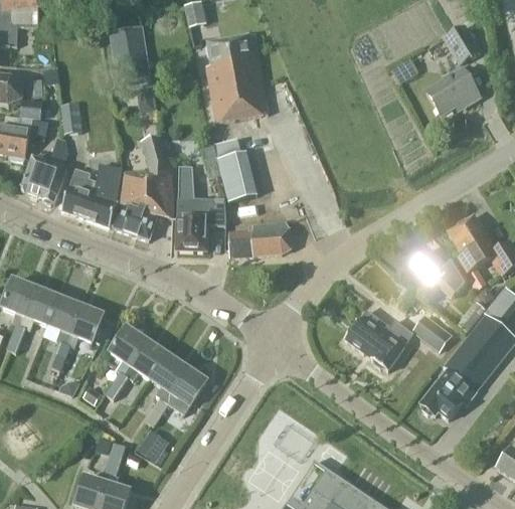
[(11,23),(16,23),(36,23),(37,5),(39,5),(38,0),(0,0),(1,9),(12,8),(11,23)]
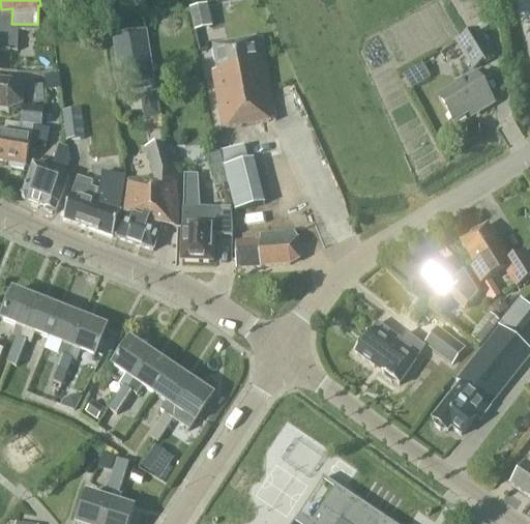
[(195,24),(196,24),(213,20),(208,0),(200,0),(192,2),(195,24)]
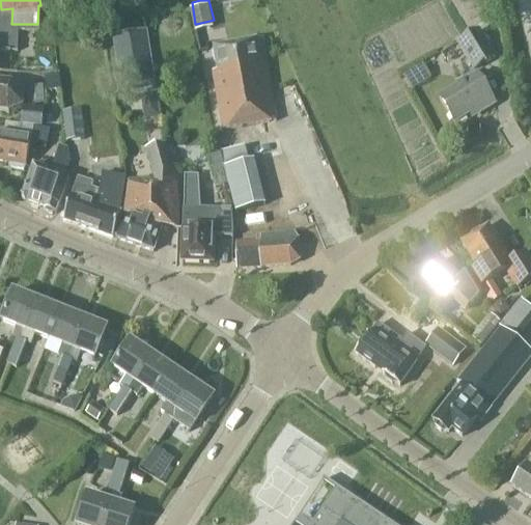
[(0,8),(0,24),(3,25),(11,25),(12,8),(1,9),(0,8)]
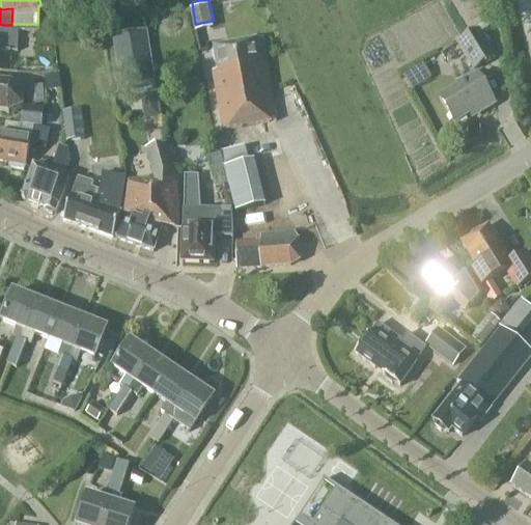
[(11,25),(3,25),(0,24),(0,46),(10,47),(10,46),(17,46),(17,25),(11,25)]
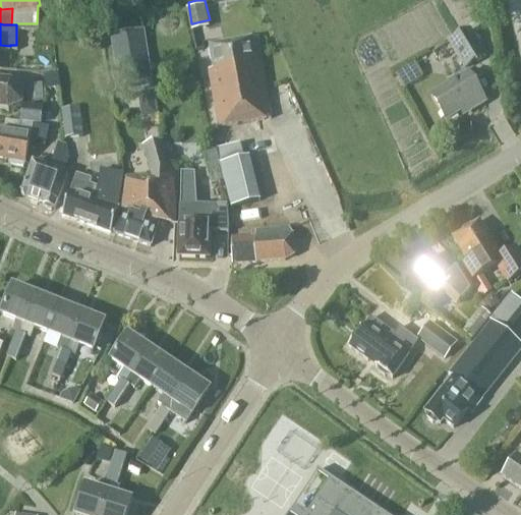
[(464,63),(485,50),(469,23),(448,37),(464,63)]
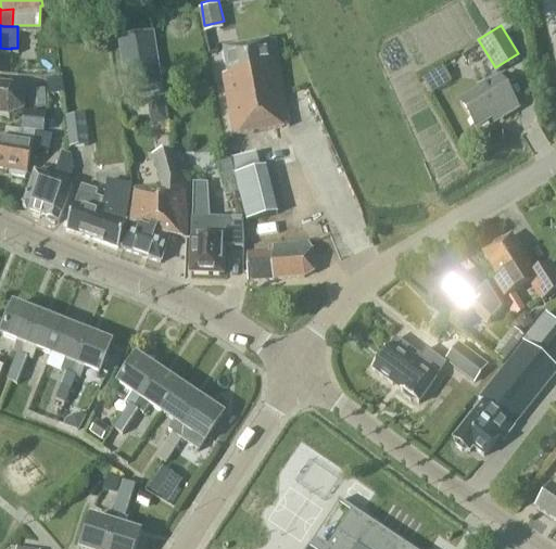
[(125,87),(160,80),(151,27),(116,34),(125,87)]
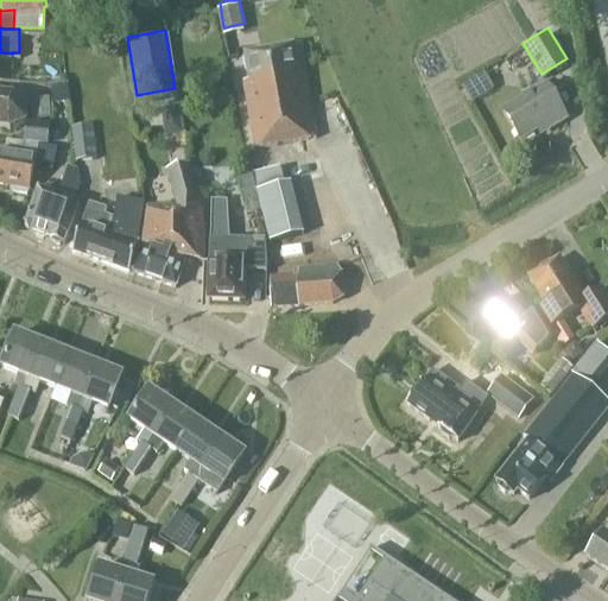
[(254,144),(316,133),(299,39),(244,49),(245,52),(242,55),(244,62),(247,64),(248,75),(242,75),(254,144)]
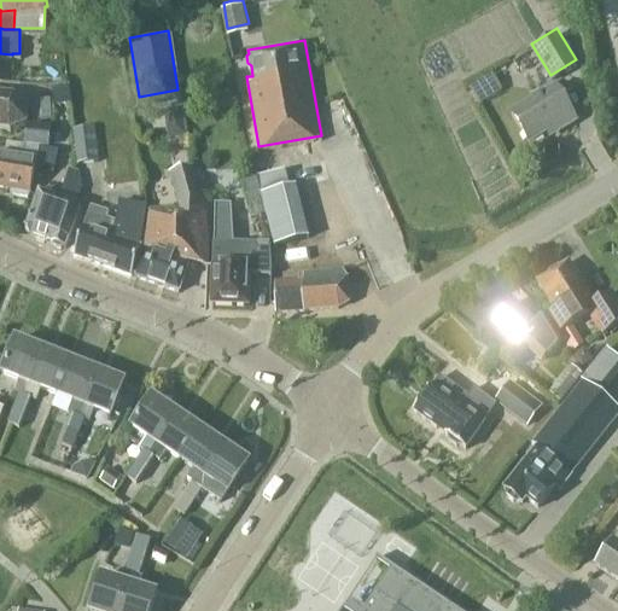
[(478,99),(502,85),(491,68),(467,82),(478,99)]
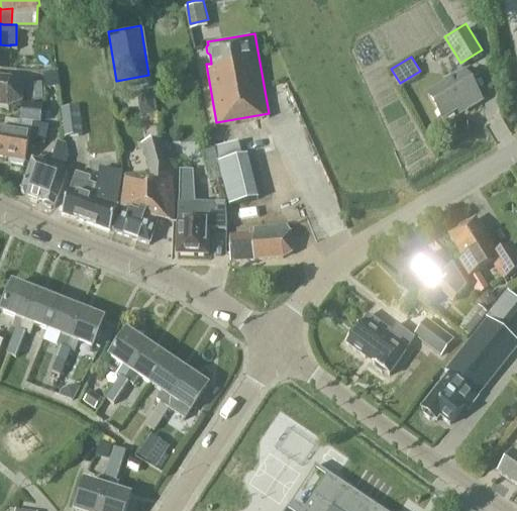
[(468,105),(482,96),(464,68),(427,90),(442,115),(466,101),(468,105)]
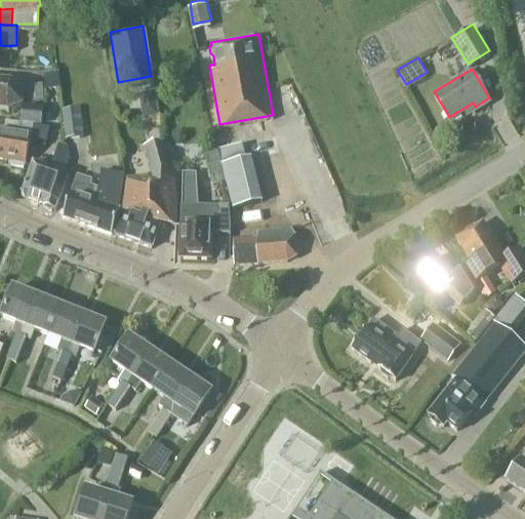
[(0,105),(7,106),(22,98),(23,86),(9,76),(0,75),(0,105)]
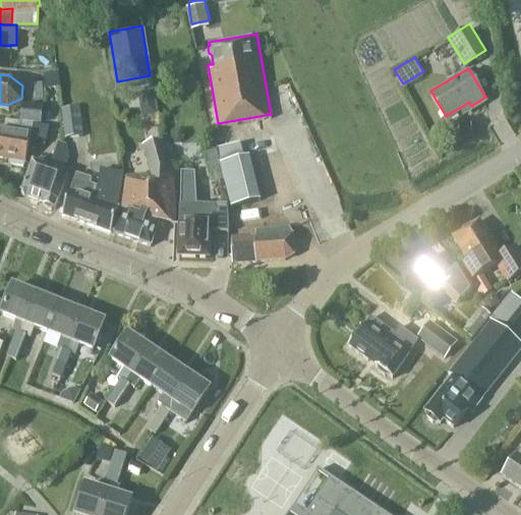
[(42,78),(27,79),(27,96),(42,95),(42,78)]
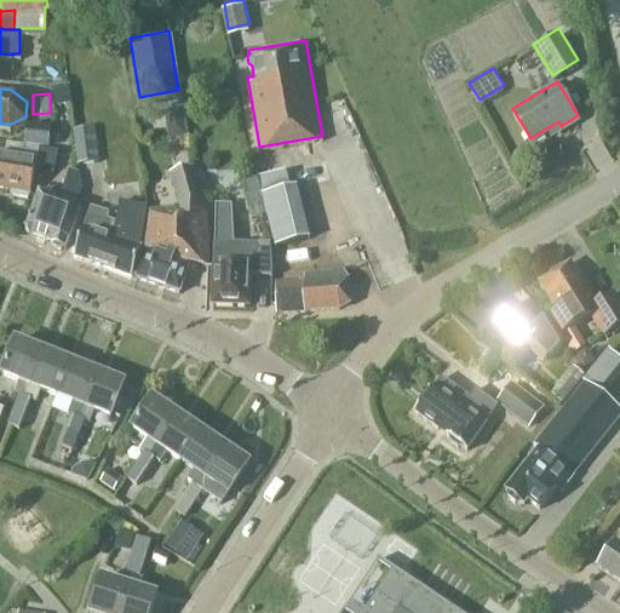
[(183,102),(166,104),(167,114),(184,112),(183,102)]
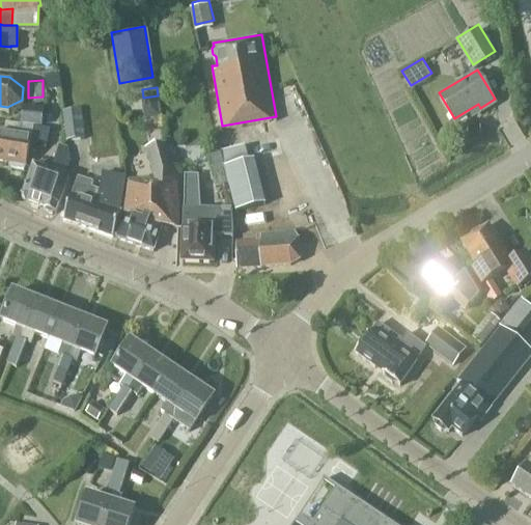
[(22,102),(21,118),(33,119),(42,120),(43,104),(22,102)]
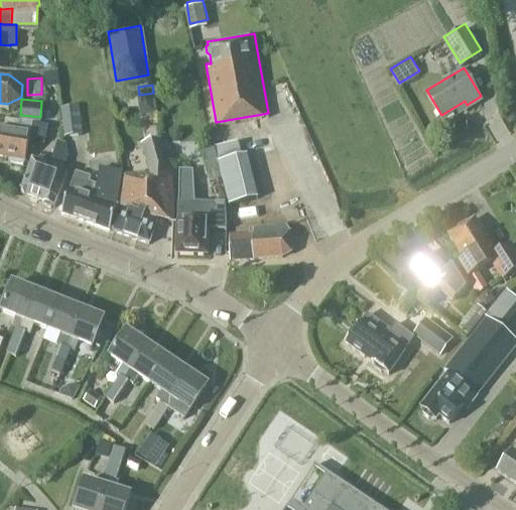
[(63,132),(82,129),(78,102),(60,104),(63,132)]
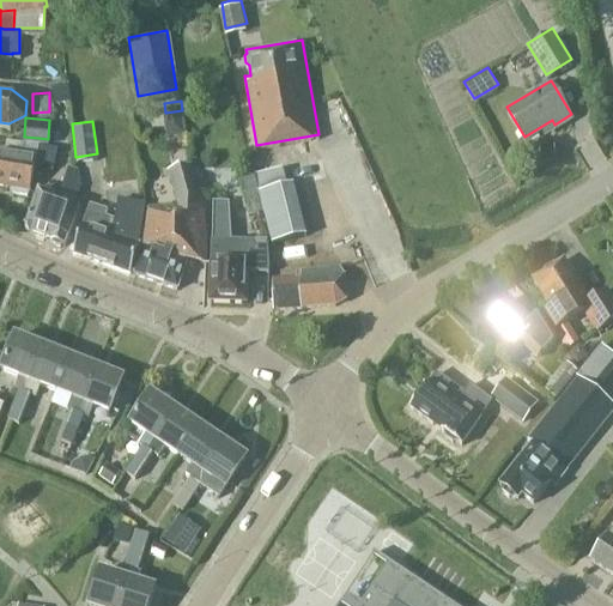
[(5,143),(4,156),(0,155),(0,181),(12,183),(12,188),(28,191),(35,156),(38,138),(24,137),(6,135),(5,143)]
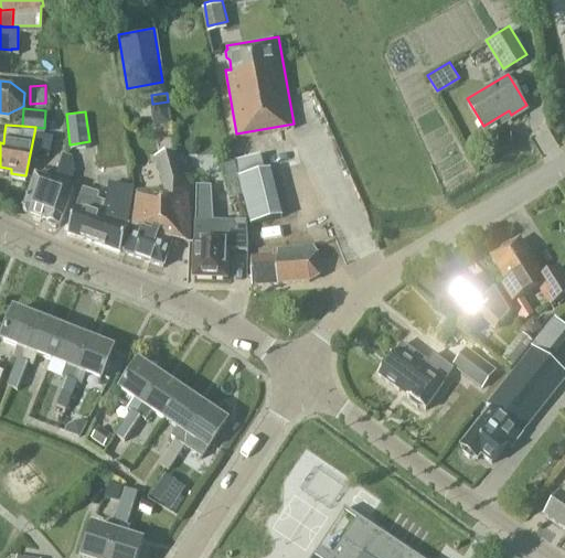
[(49,152),(53,137),(38,132),(33,149),(49,152)]
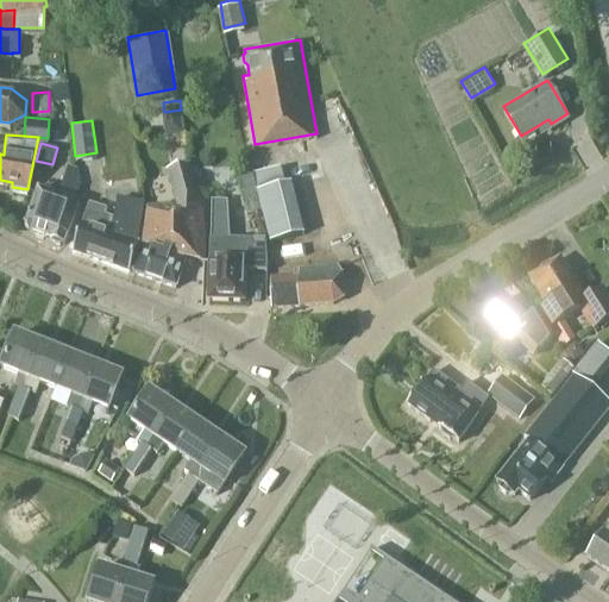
[(76,196),(81,180),(77,163),(68,160),(57,190),(43,186),(37,185),(25,219),(30,227),(51,234),(54,239),(58,240),(63,239),(64,239),(77,198),(76,196)]
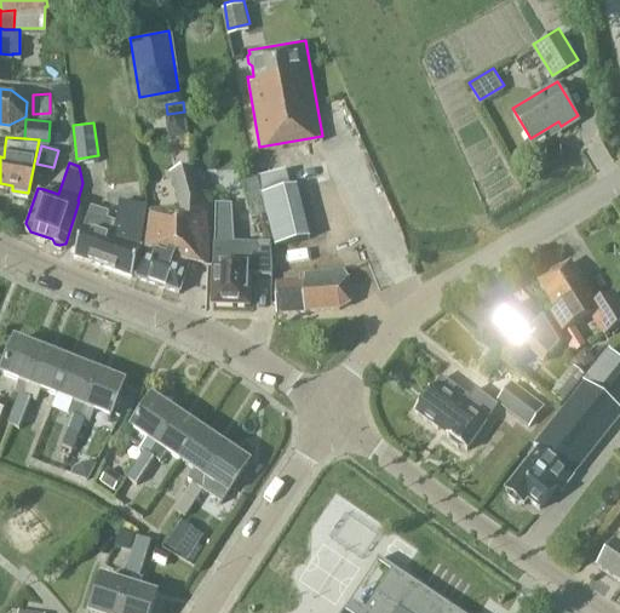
[(206,263),(205,202),(204,202),(193,162),(170,168),(179,204),(149,205),(144,244),(144,245),(135,273),(178,287),(188,257),(206,263)]
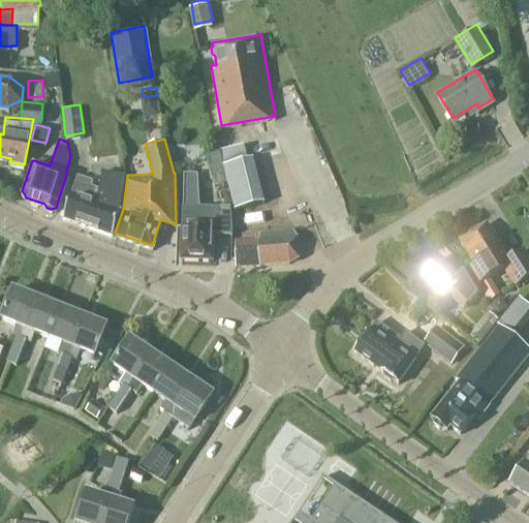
[(243,141),(219,146),(222,159),(227,179),(235,207),(263,198),(253,155),(247,156),(243,141)]
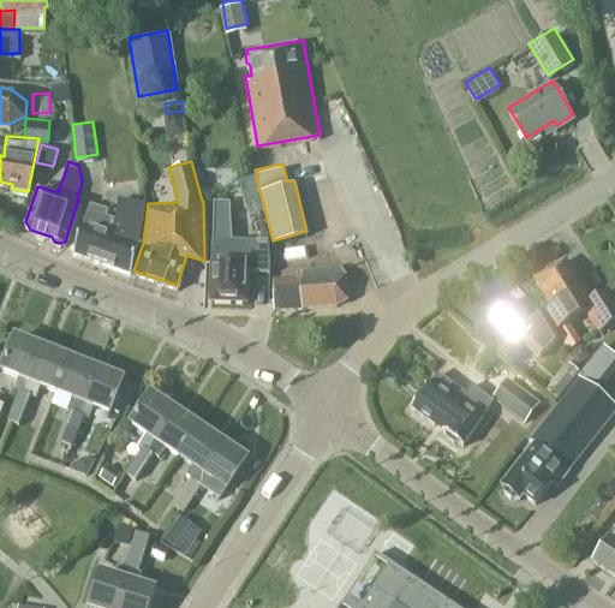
[(258,185),(243,189),(249,212),(264,208),(258,185)]
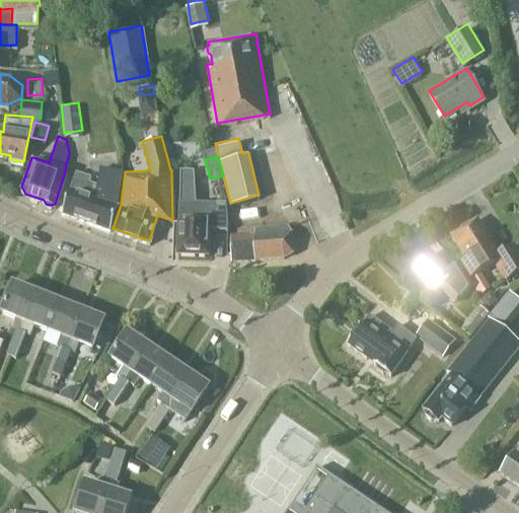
[(117,203),(122,167),(99,164),(96,180),(88,178),(89,172),(75,168),(69,186),(61,210),(109,227),(118,203),(117,203)]
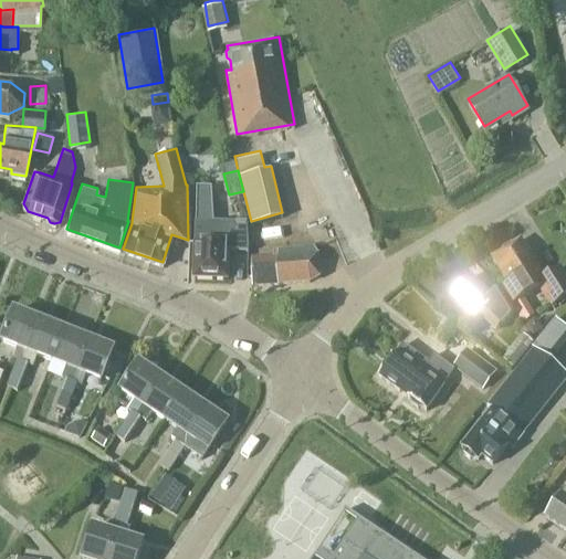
[(248,246),(245,221),(197,220),(197,238),(195,238),(194,273),(227,273),(228,246),(248,246)]
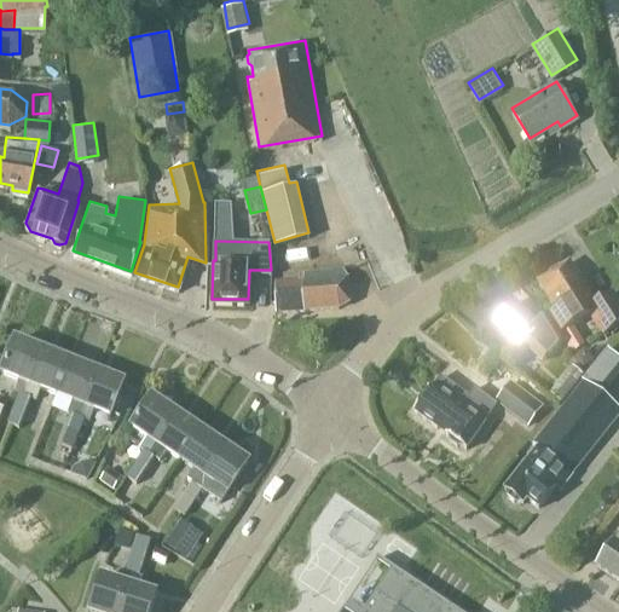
[(585,286),(571,260),(565,259),(537,276),(555,305),(545,311),(559,329),(590,311),(602,332),(618,321),(618,299),(611,287),(596,295),(589,283),(585,286)]
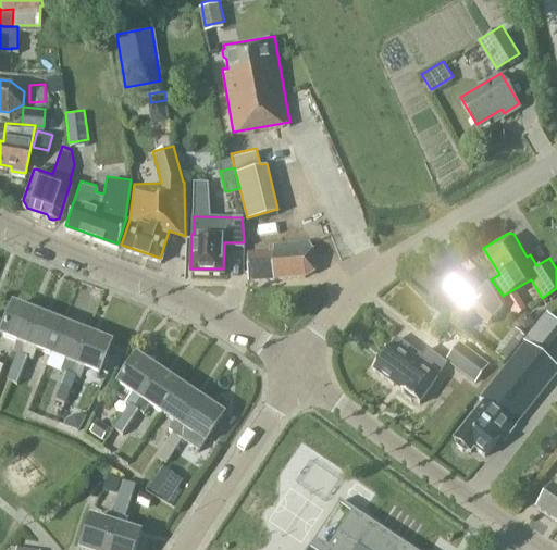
[(247,249),(248,276),(302,273),(313,267),(311,245),(307,239),(268,242),(268,248),(247,249)]
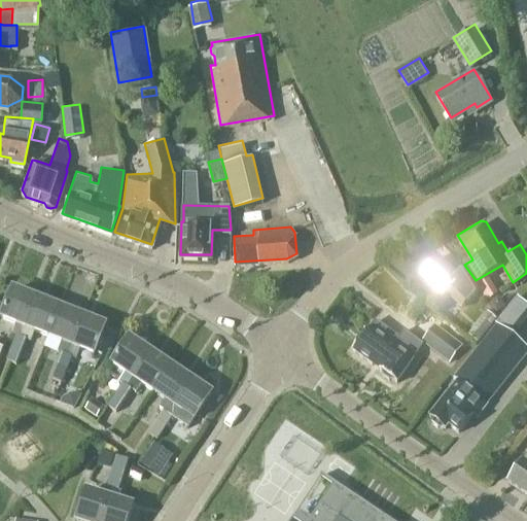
[(457,272),(438,254),(420,272),(438,290),(447,283),(464,301),(479,286),(464,265),(457,272)]
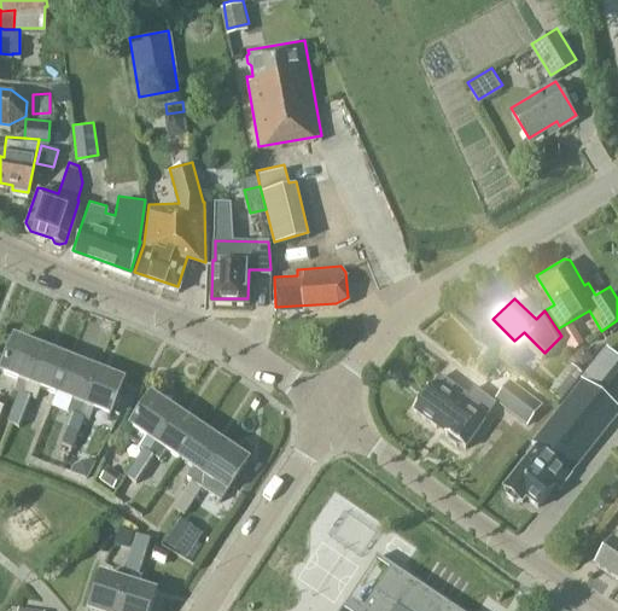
[(15,335),(1,367),(18,374),(13,385),(19,388),(24,390),(29,378),(42,345),(15,335)]
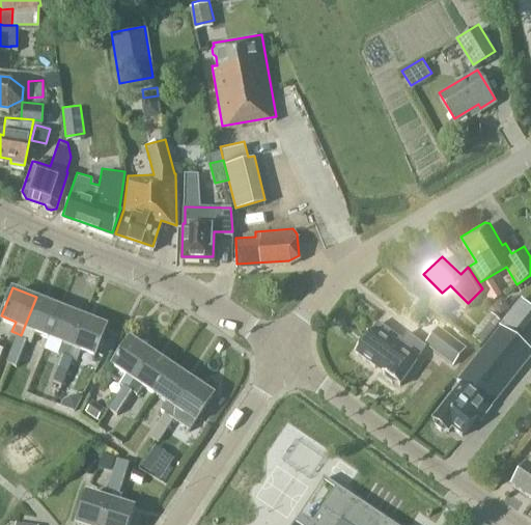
[(48,334),(59,305),(36,297),(25,325),(21,335),(27,337),(30,338),(34,329),(48,334)]
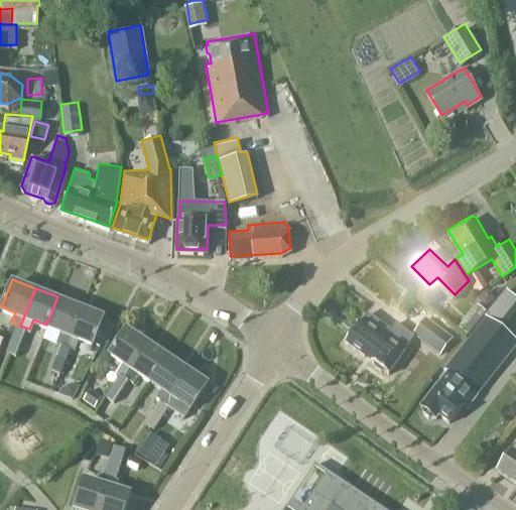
[(494,293),(491,290),(483,289),(479,292),(486,300),(494,293)]
